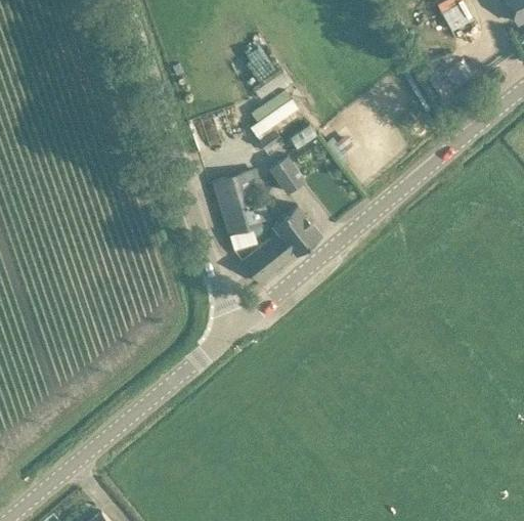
[(523,0),(507,0),(519,25),(523,22),(523,0)]
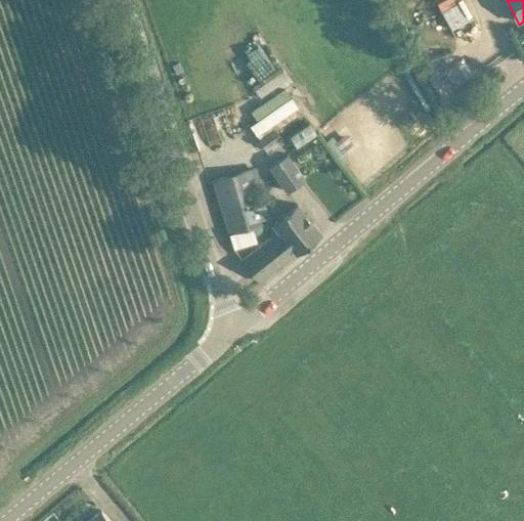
[(435,75),(443,93),(465,83),(456,64),(435,75)]
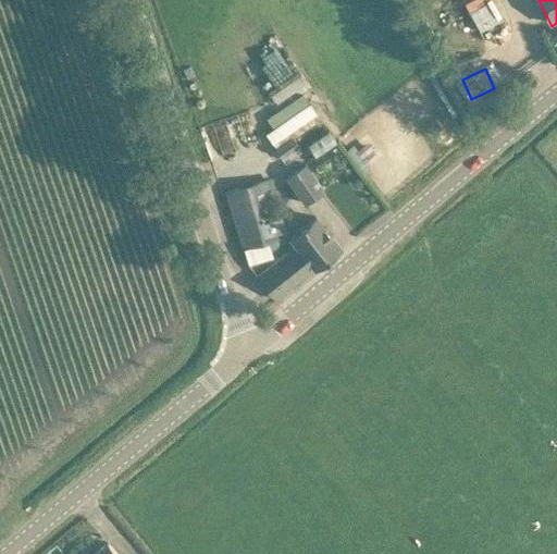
[(297,71),(267,94),(277,108),(308,85),(297,71)]
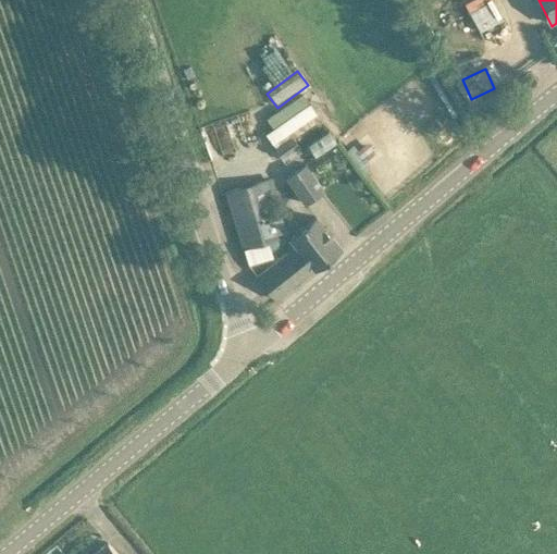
[(273,131),(265,135),(275,150),(318,121),(301,97),(267,121),(273,131)]
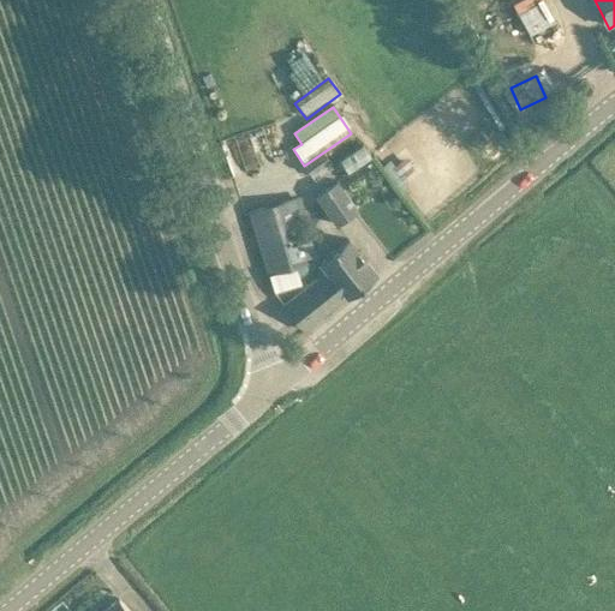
[(357,213),(336,183),(316,197),(336,227),(357,213)]
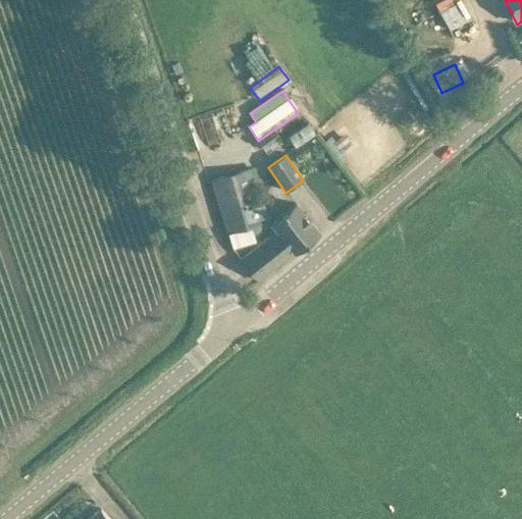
[(212,183),(228,234),(263,223),(248,172),(212,183)]
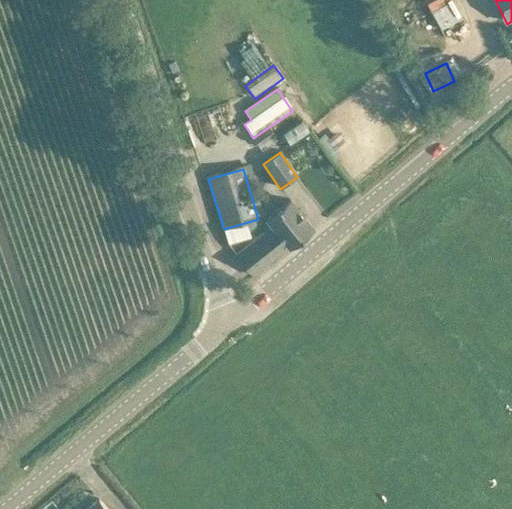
[(237,255),(254,276),(289,248),(312,229),(290,201),(267,220),(272,227),(237,255)]
